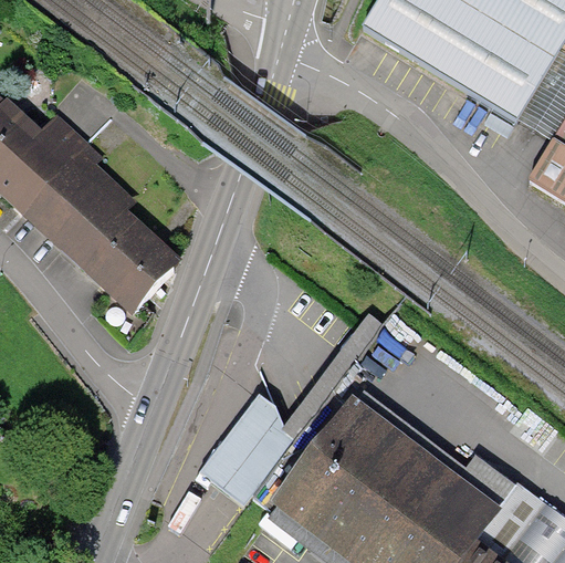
[(564,38),(564,0),(375,0),(361,24),(515,121),(518,116),(560,47),(564,38)]
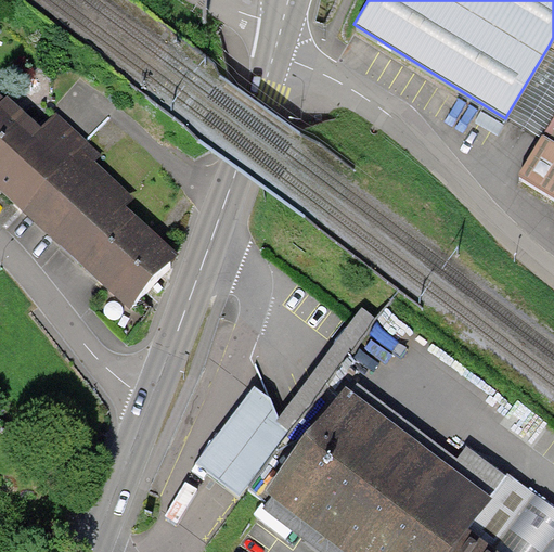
[(553,112),(553,49),(549,46),(507,114),(540,135),(553,112)]
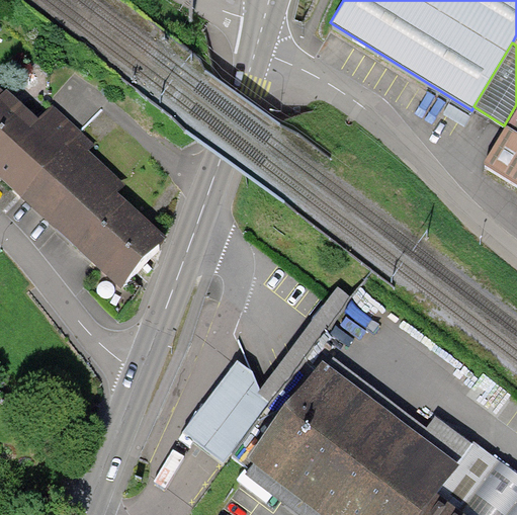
[(0,177),(21,196),(81,132),(51,104),(37,118),(5,89),(4,90),(0,86),(0,177)]
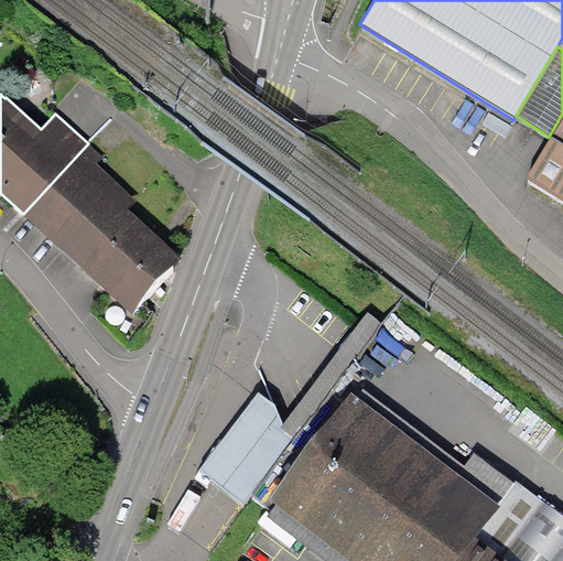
[(562,114),(549,137),(526,176),(562,198),(562,114)]
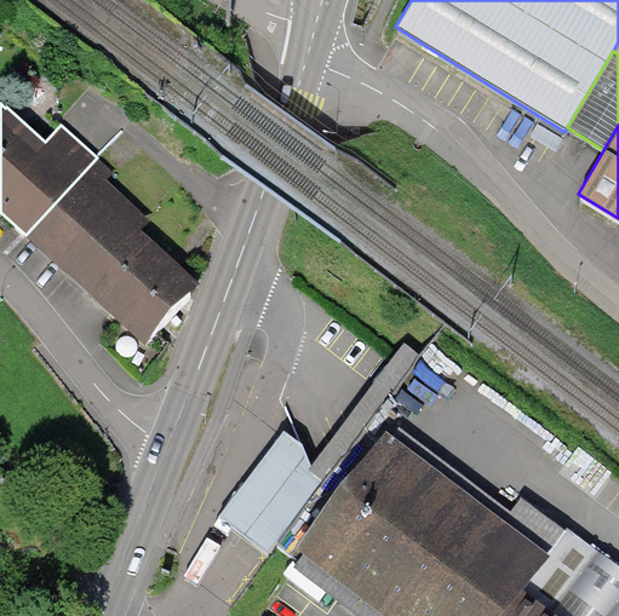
[(97,157),(26,235),(24,237),(143,344),(199,282),(142,230),(150,219),(104,178),(112,170),(97,157)]
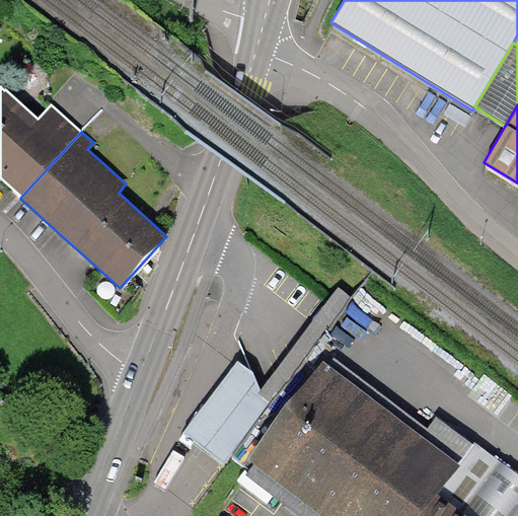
[(352,297),(338,287),(260,389),(256,391),(270,403),(352,297)]
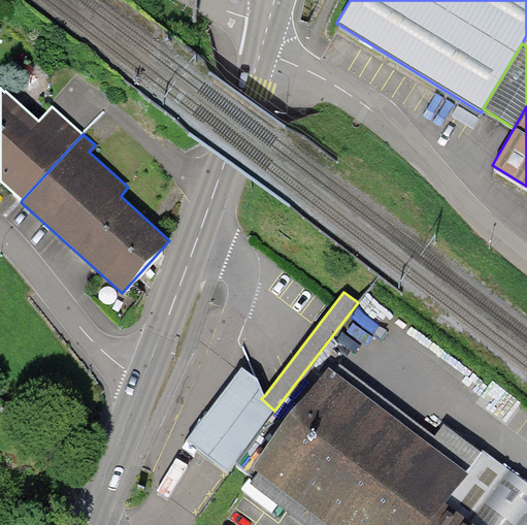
[(338,362),(332,370),(428,443),(434,434),(338,362)]
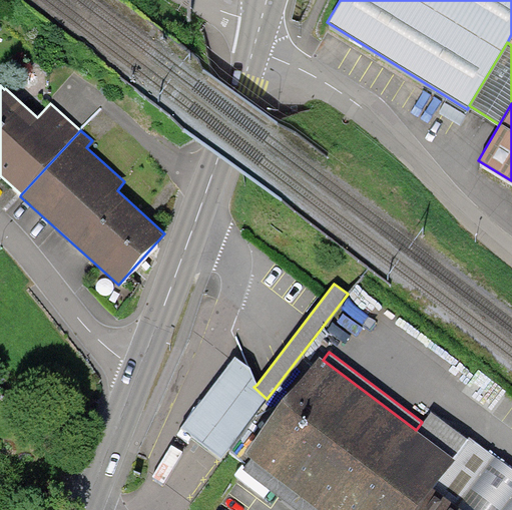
[(246,366),(234,356),(180,427),(220,459),(228,449),(254,413),(267,399),(253,387),(257,385),(246,366)]
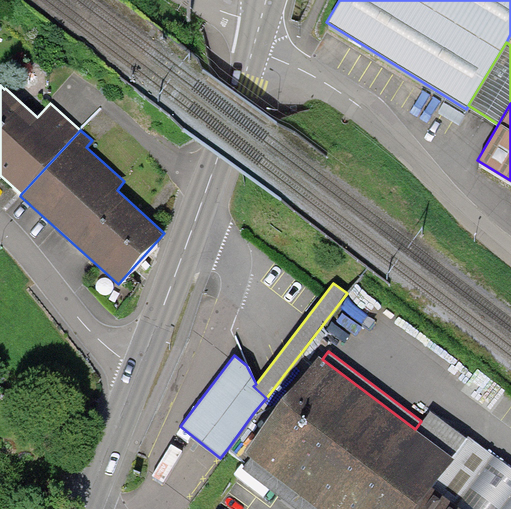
[(322,359),(319,356),(267,423),(244,454),(249,458),(316,508),(510,508),(510,467),(467,434),(464,438),(429,411),(421,421),(415,429),(322,359)]
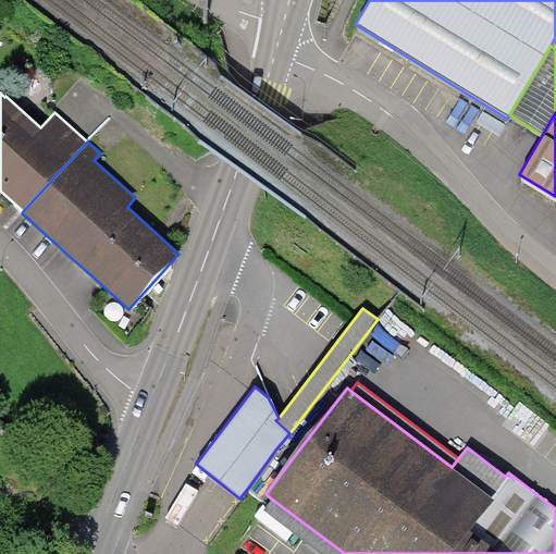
[(291,460),(276,448),(248,488),(269,502),(271,499),(266,494),(291,460)]
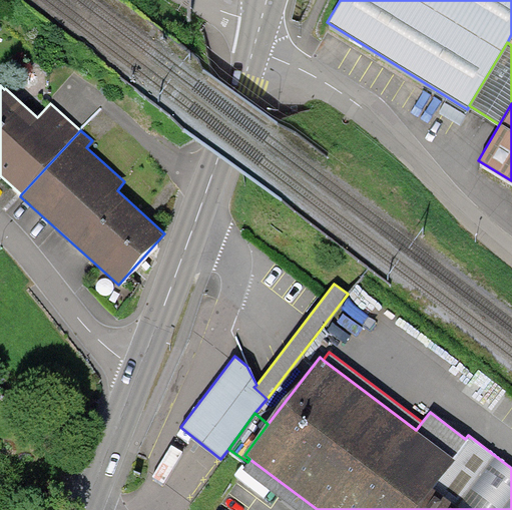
[(298,509),(317,509),(249,459),(247,462),(242,468),(298,509)]
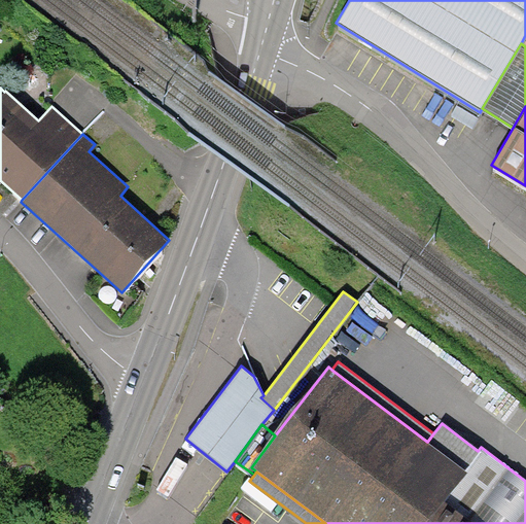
All buildings are outlined.
